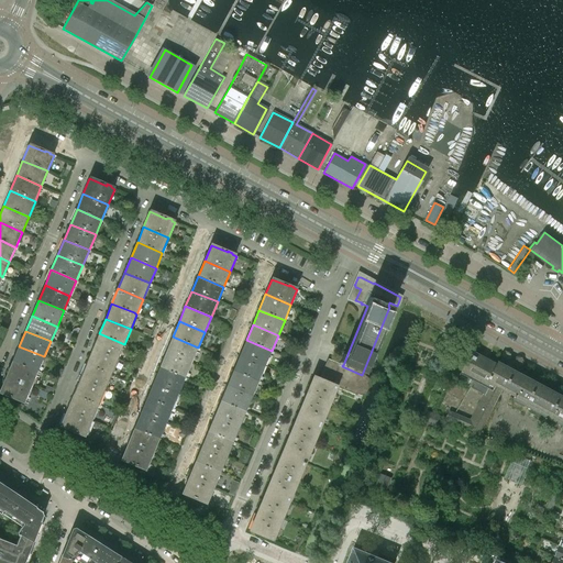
[(118,360),(124,344),(99,333),(92,350),(118,360)]
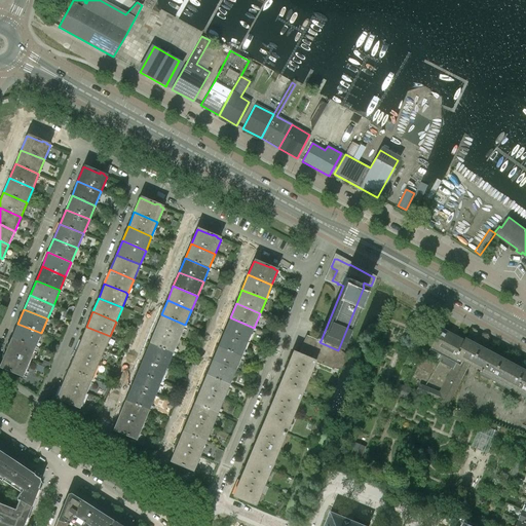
[(179,339),(185,325),(161,314),(155,329),(179,339)]
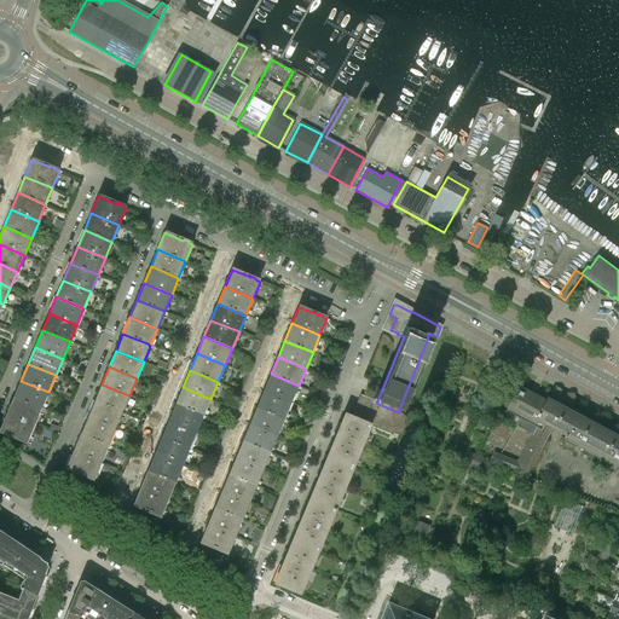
[(291,403),(299,386),(271,374),(264,391),(291,403)]
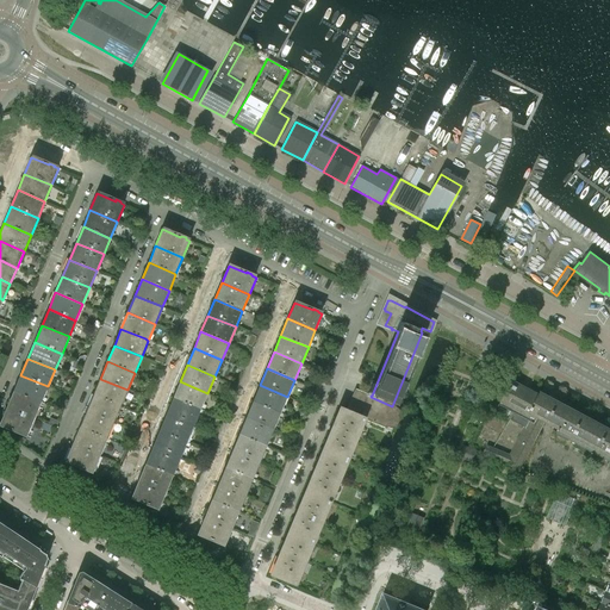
[(41,403),(48,386),(20,375),(13,392),(41,403)]
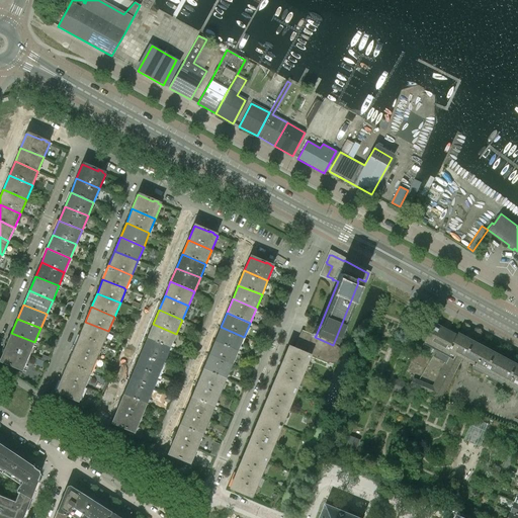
[(102,345),(108,331),(85,322),(79,335),(102,345)]
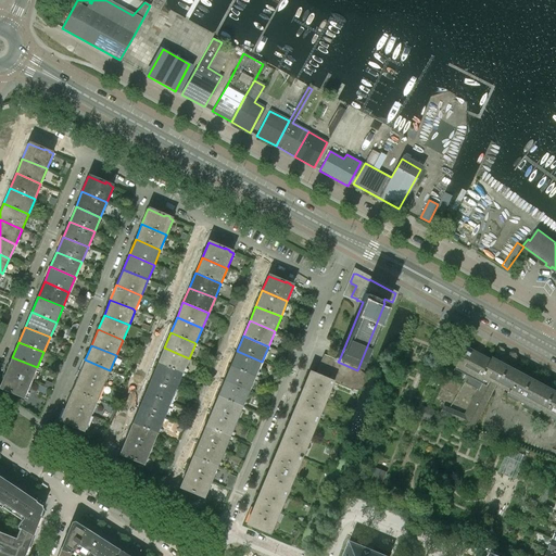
[(555,391),(521,374),(491,357),(490,357),(493,359),(492,361),(466,346),(466,348),(463,346),(459,354),(462,355),(455,368),(468,376),(465,382),(478,389),(464,415),(444,406),(441,413),(441,414),(466,425),(472,428),(497,382),(510,390),(509,391),(510,392),(509,395),(555,419),(555,391)]
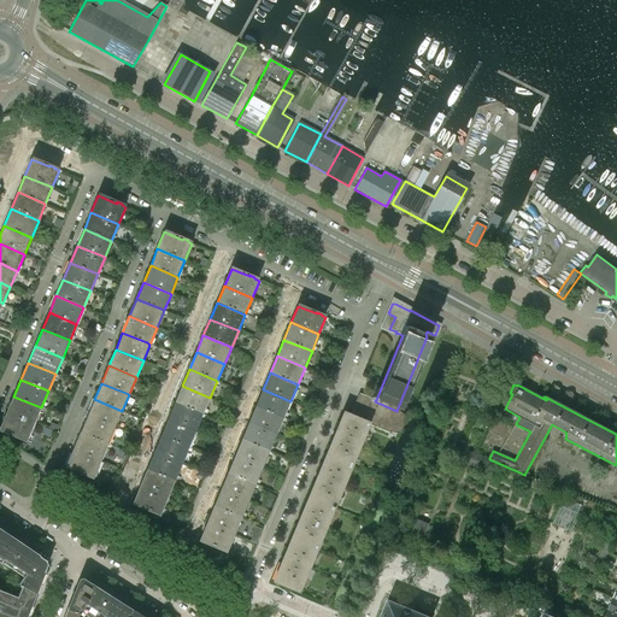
[(204,413),(210,398),(182,386),(175,403),(204,413)]
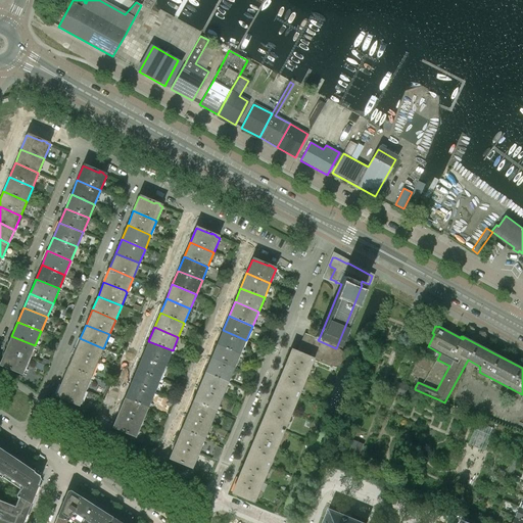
[(241,354),(246,340),(223,330),(217,344),(241,354)]
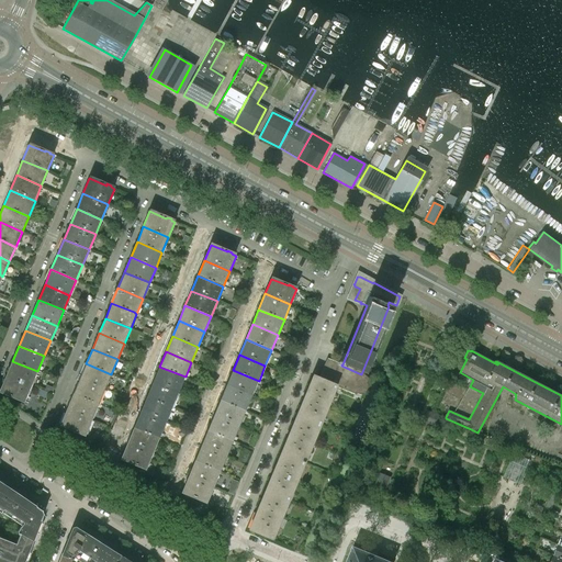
[(369,380),(361,374),(341,366),(335,362),(335,361),(334,361),(334,362),(326,359),(326,360),(325,360),(325,361),(326,361),(323,369),(322,369),(322,370),(318,378),(318,379),(334,385),(353,393),(353,392),(363,393),(369,380)]
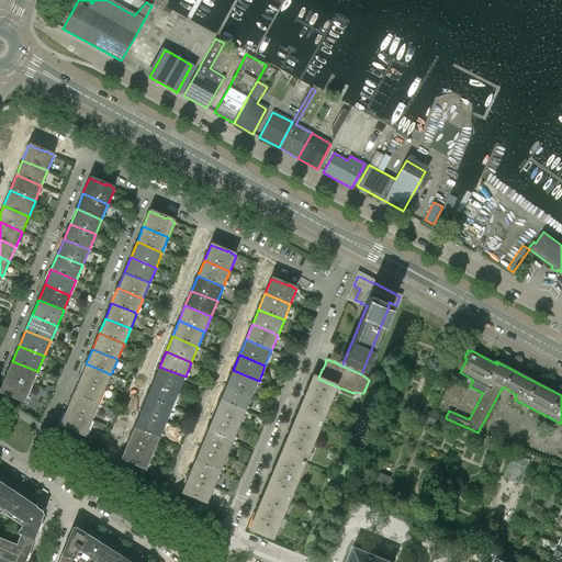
[(31,386),(37,371),(12,361),(7,375),(31,386)]
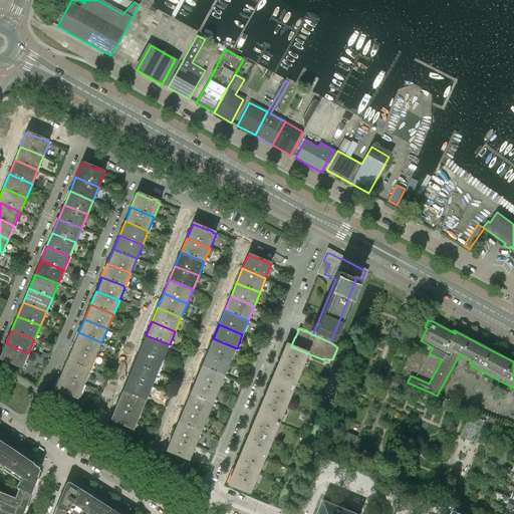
[(96,356),(101,342),(78,332),(73,346),(96,356)]
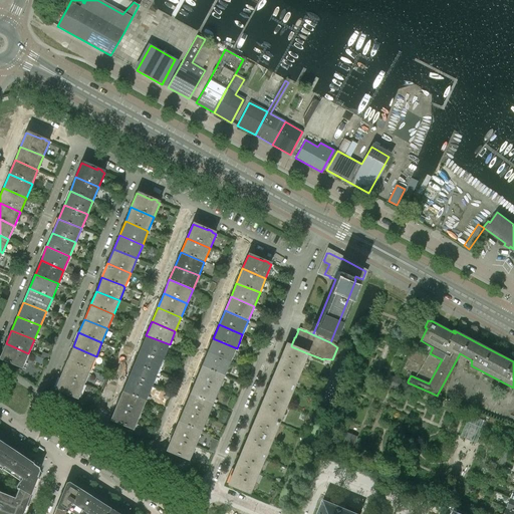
[(164,359),(170,344),(146,335),(140,349),(164,359)]
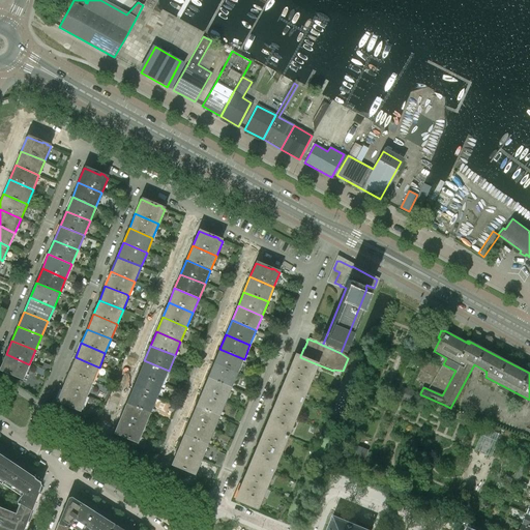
[(238,374),(244,359),(219,349),(213,363),(238,374)]
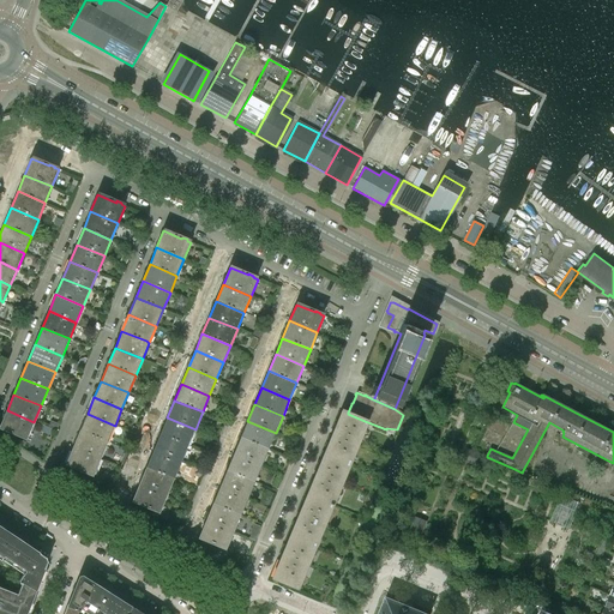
[(28,439),(34,422),(7,410),(0,426),(0,427),(18,435),(18,437),(23,439),(23,437),(28,439)]
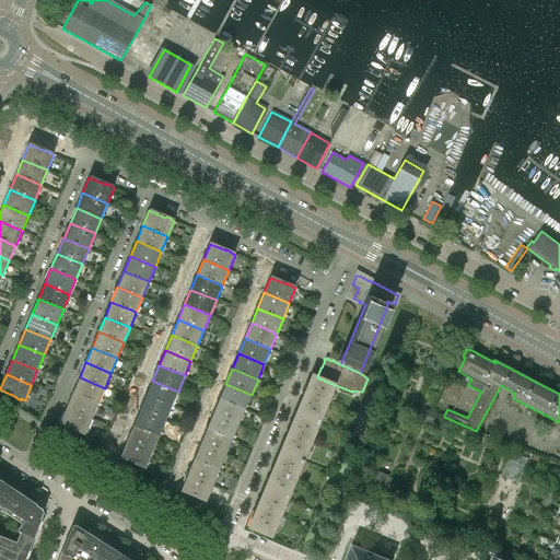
[(317,423),(333,384),(317,377),(316,377),(311,375),(295,413),(317,423)]
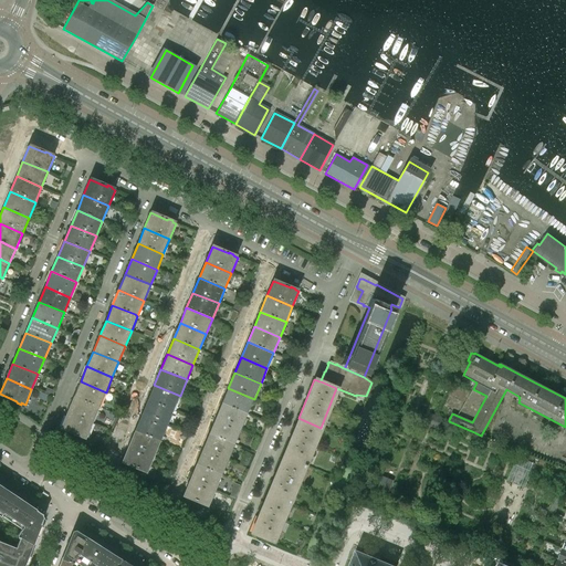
[(100,407),(106,392),(81,381),(74,397),(96,407),(100,407)]
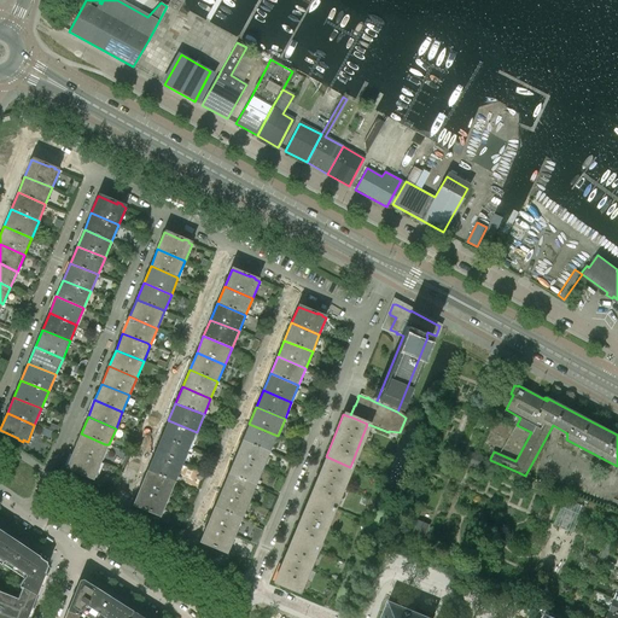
[(190,448),(197,432),(168,420),(162,437),(186,447),(190,448)]
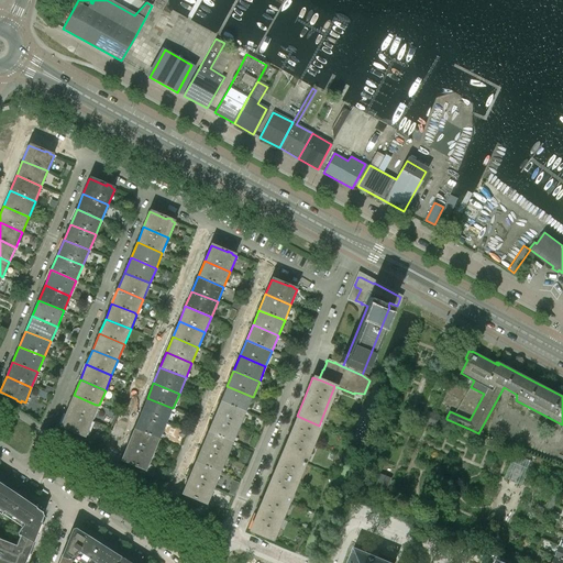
[(246,411),(253,397),(227,386),(221,401),(243,410),(246,411)]
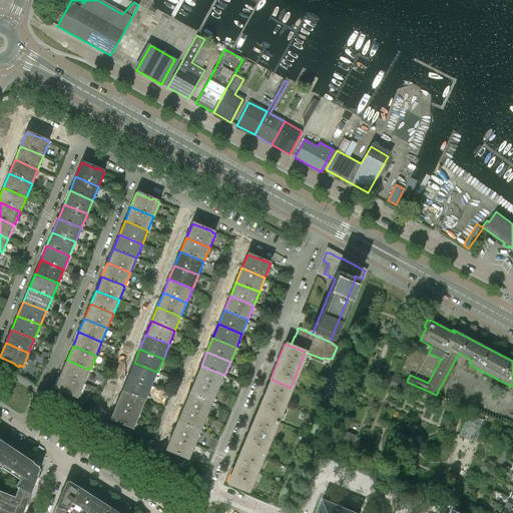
[(84,383),(90,369),(87,369),(67,360),(61,374),(84,383)]
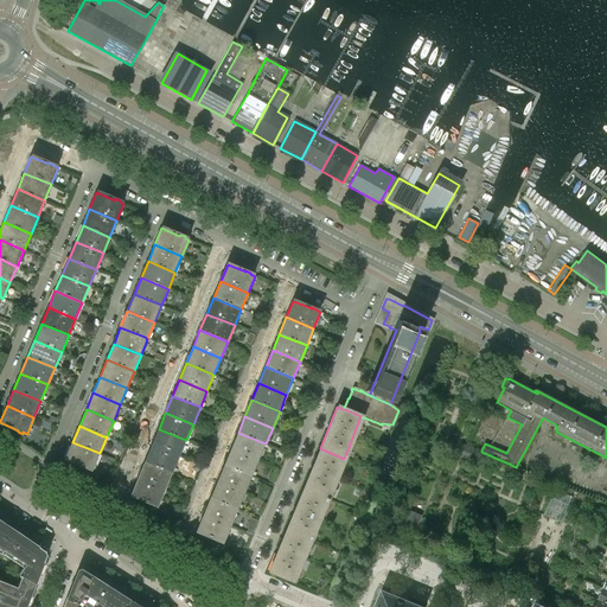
[(179,457),(186,440),(183,439),(159,429),(152,445),(179,457)]
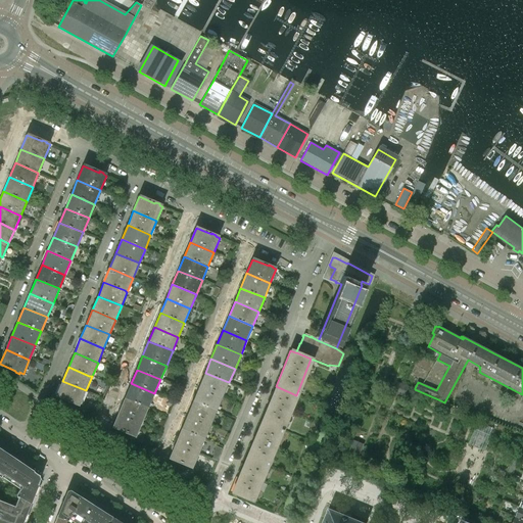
[(223,396),(229,382),(226,381),(205,373),(199,387),(223,396)]
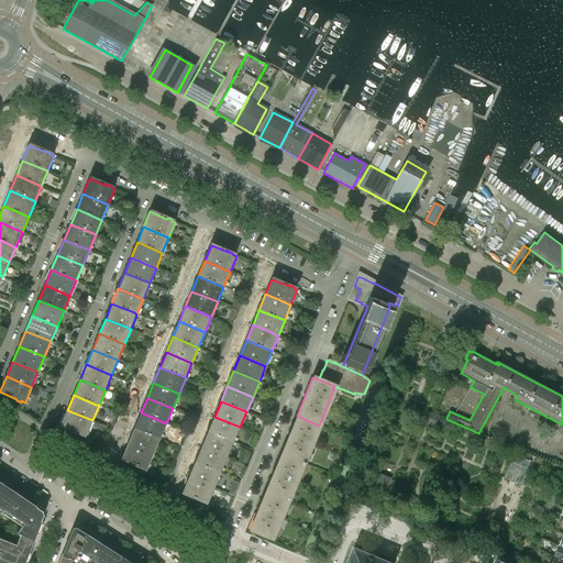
[(435,427),(440,415),(432,412),(427,409),(421,421),(435,427)]
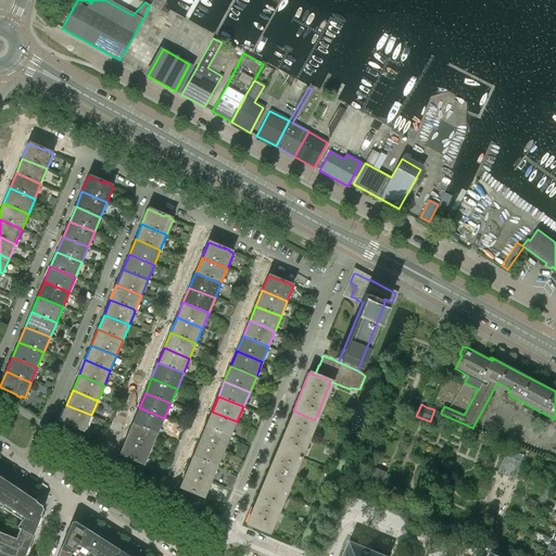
[(85,431),(91,415),(66,405),(60,420),(77,427),(76,429),(80,430),(81,429),(85,431)]
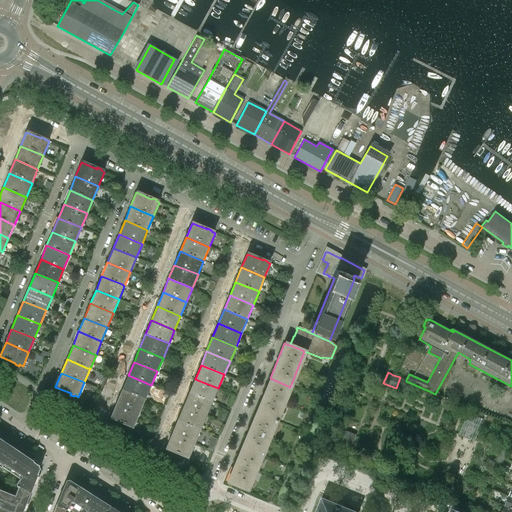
[(146,399),(151,385),(128,375),(122,389),(146,399)]
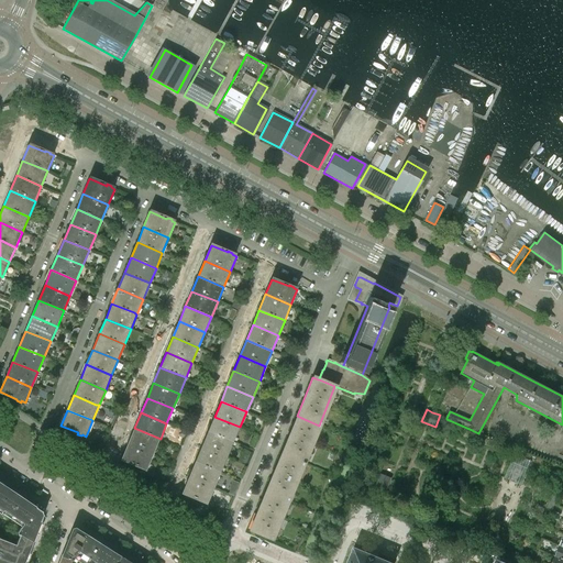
[(302,463),(319,426),(297,416),(280,454),(302,463)]
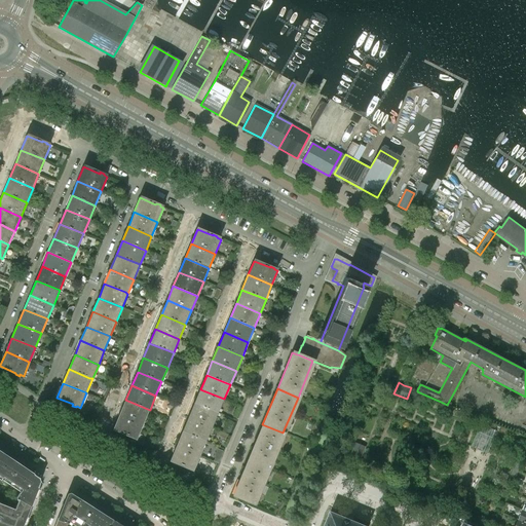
[(218,413),(224,399),(200,389),(194,403),(218,413)]
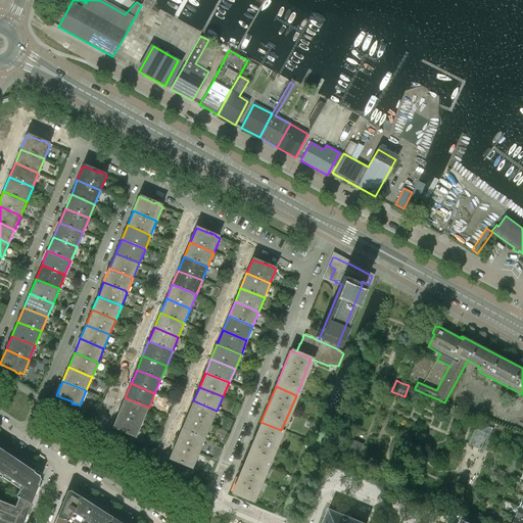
[(143,422),(149,408),(125,397),(119,412),(143,422)]
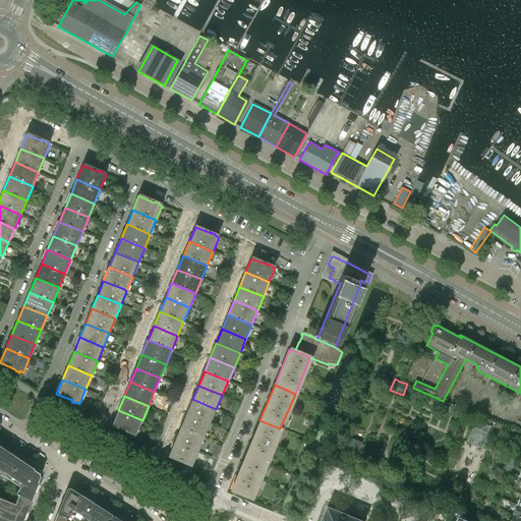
[(210,423),(216,409),(192,399),(186,414),(210,423)]
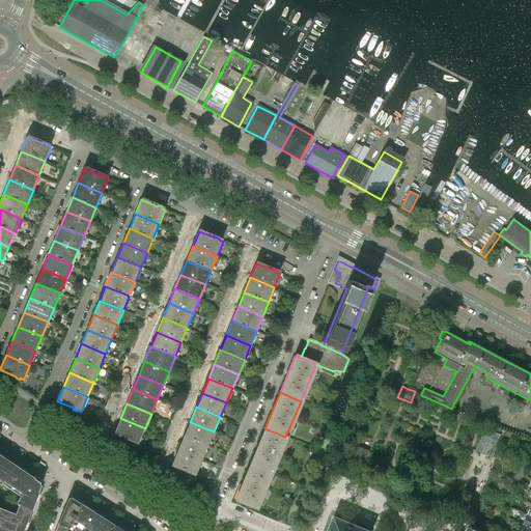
[(139,443),(145,428),(120,418),(114,432),(131,440),(130,441),(134,443),(135,442),(139,443)]
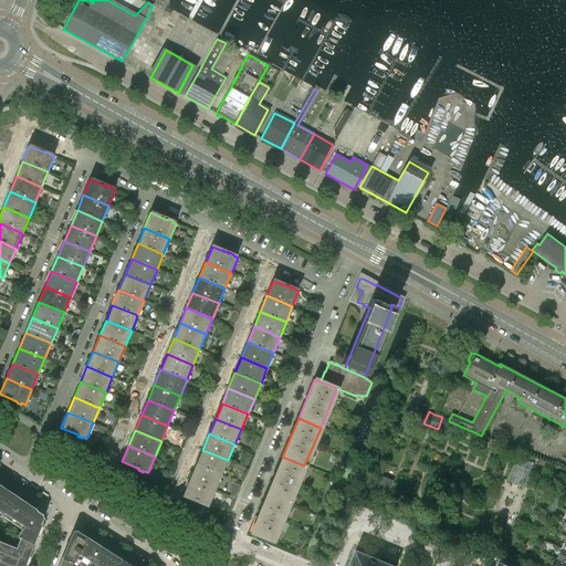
[(222,475),(228,460),(202,450),(197,464),(222,475)]
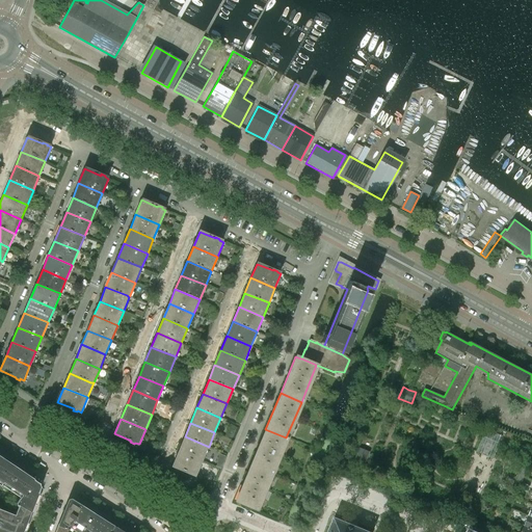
[(488,428),(478,450),(494,457),(503,435),(488,428)]
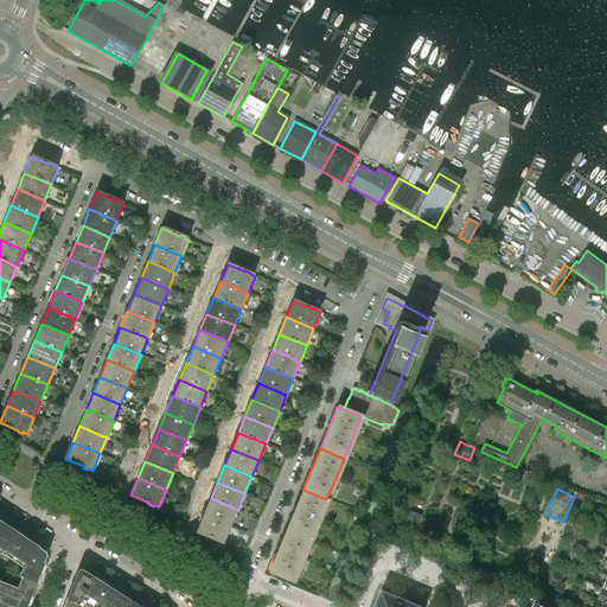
[(310,541),(326,499),(302,490),(286,530),(310,541)]
